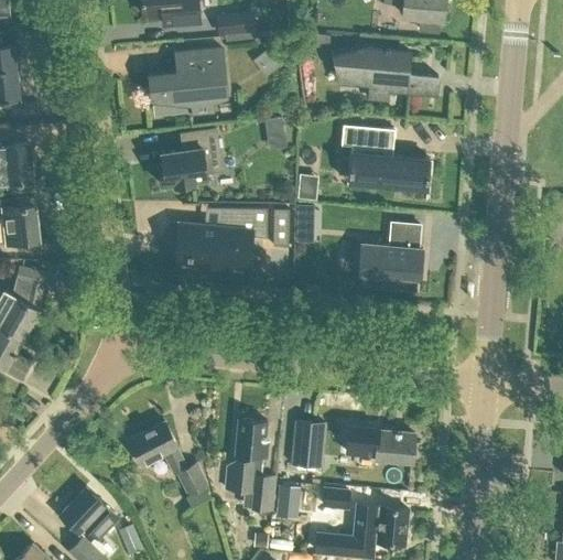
[(142,0),(144,15),(163,13),(164,24),(201,21),(198,0),(142,0)]
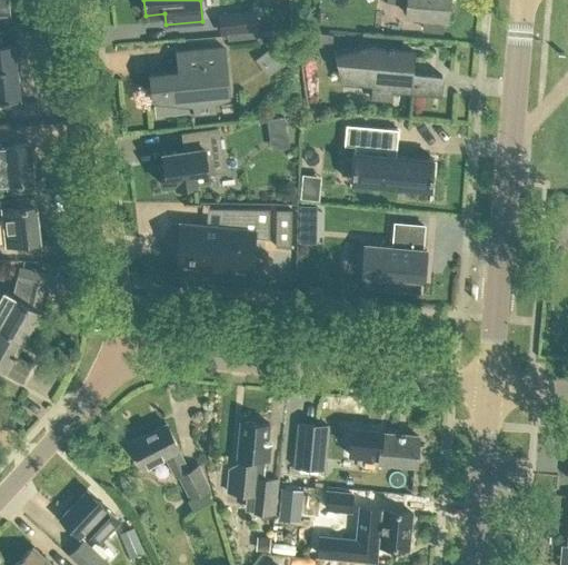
[(449,20),(450,0),(385,0),(385,2),(389,2),(388,3),(408,6),(408,17),(426,18),(425,31),(442,33),(444,20),(449,20)]
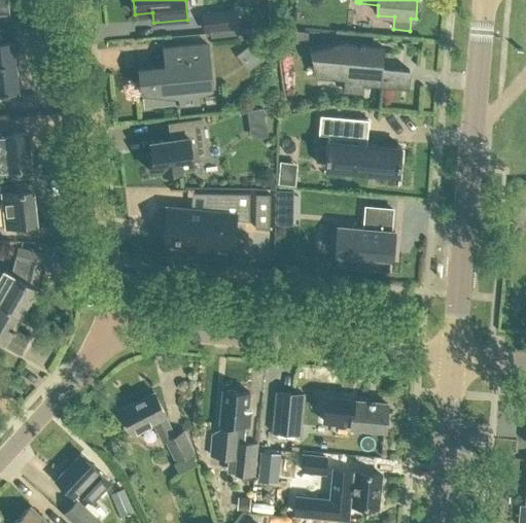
[(240,10),(203,15),(205,34),(242,30),(240,10)]
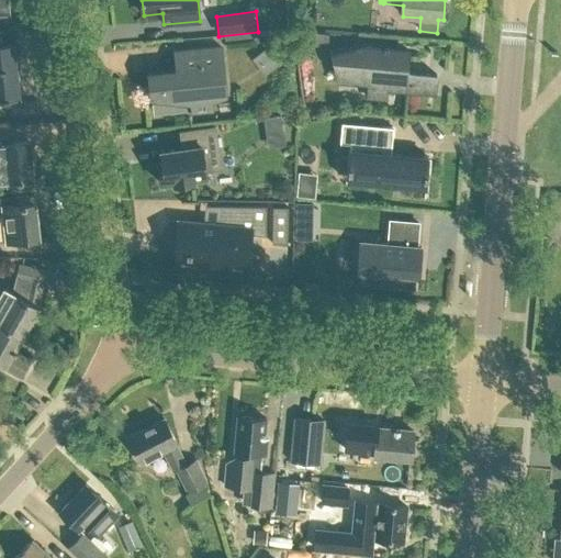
[(0,45),(0,101),(21,99),(17,67),(14,44),(11,44),(0,45)]
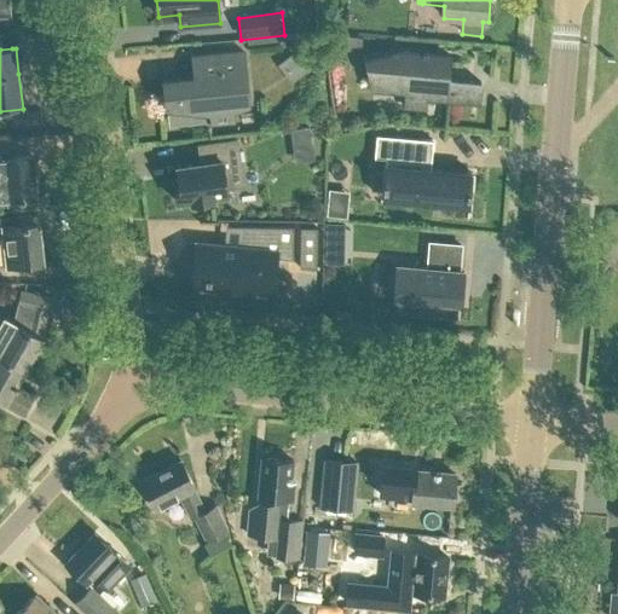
[(165,81),(167,108),(212,113),(212,122),(235,121),(234,111),(250,104),(244,52),(192,57),(195,79),(165,81)]
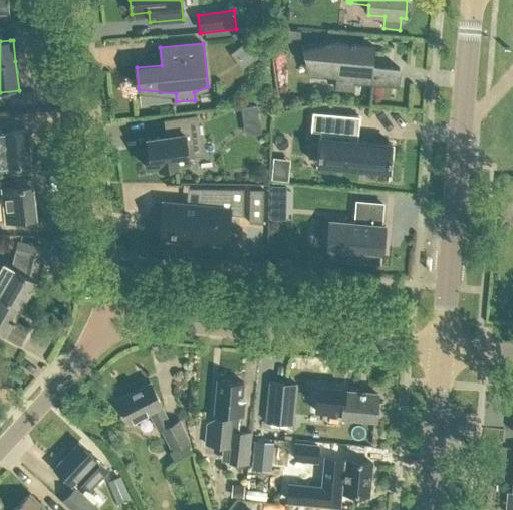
[(375,46),(334,43),(305,50),(309,71),(335,65),(339,65),(337,89),(354,90),(356,72),(371,73),(370,82),(400,84),(401,68),(373,66),(375,46)]
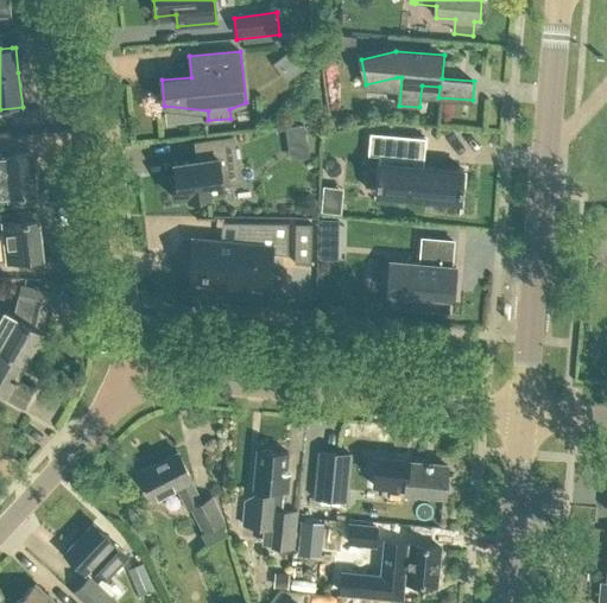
[(301,58),(280,64),(288,86),(308,80),(301,58)]
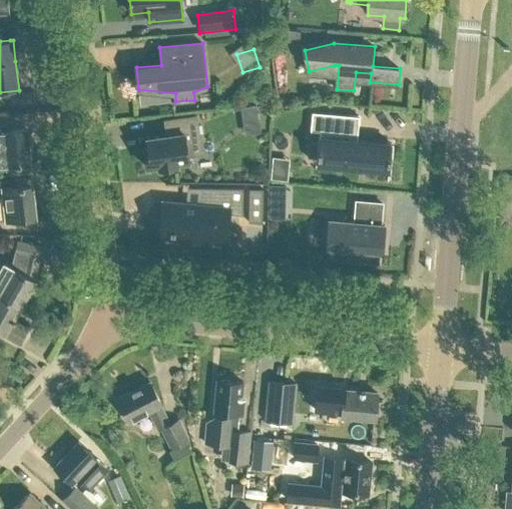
[(257,107),(241,110),(242,119),(259,117),(257,107)]
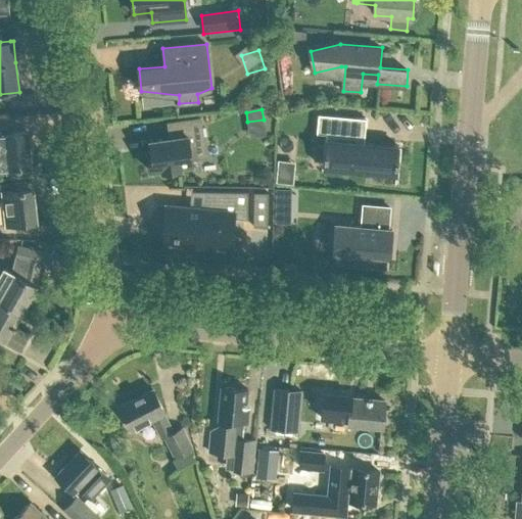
[(367,122),(319,118),(317,137),(326,138),(323,172),(397,178),(399,149),(364,146),(367,122)]
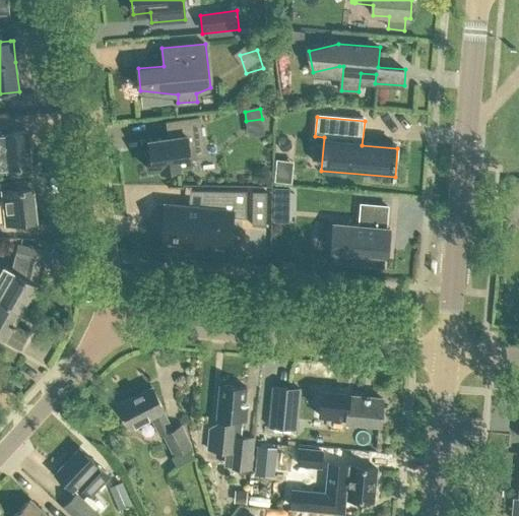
[(146,153),(149,173),(160,171),(161,174),(181,171),(180,168),(192,167),(191,162),(205,159),(199,120),(168,125),(170,140),(149,143),(150,152),(146,153)]
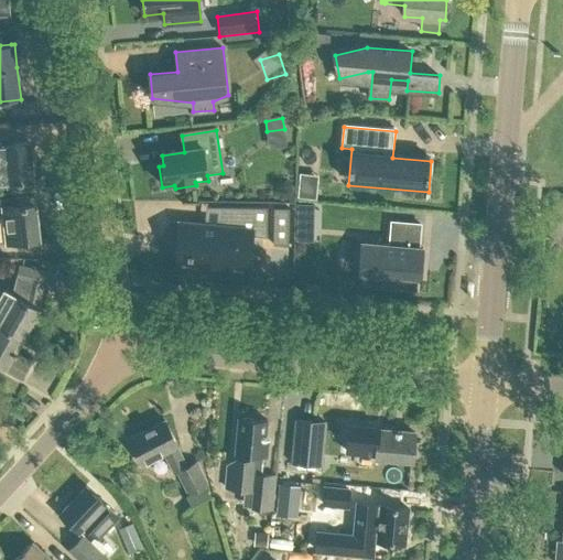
[(9,184),(33,182),(30,142),(11,144),(10,138),(0,138),(0,182),(8,182),(9,184)]
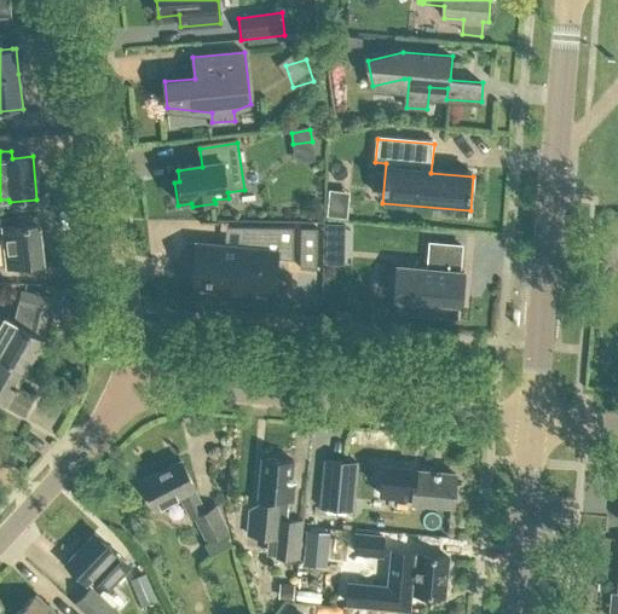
[(353,219),(352,201),(334,202),(335,220),(353,219)]
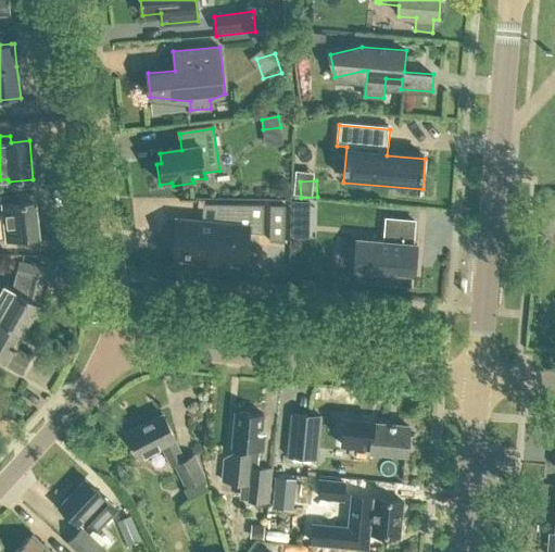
[(40,238),(35,193),(17,195),(19,204),(5,205),(4,203),(3,203),(2,199),(0,198),(0,215),(5,215),(9,241),(40,238)]
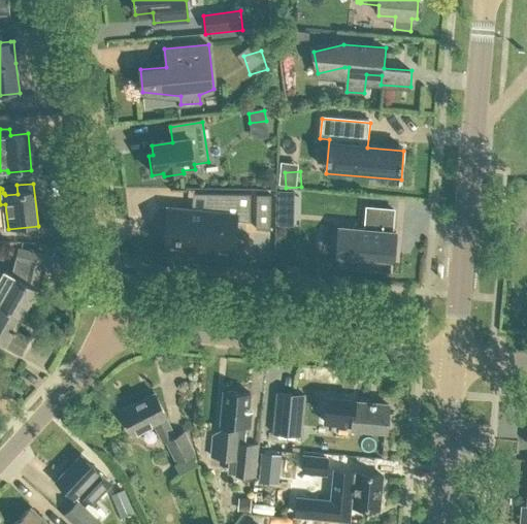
[(296,194),(280,194),(280,213),(296,213),(296,194)]
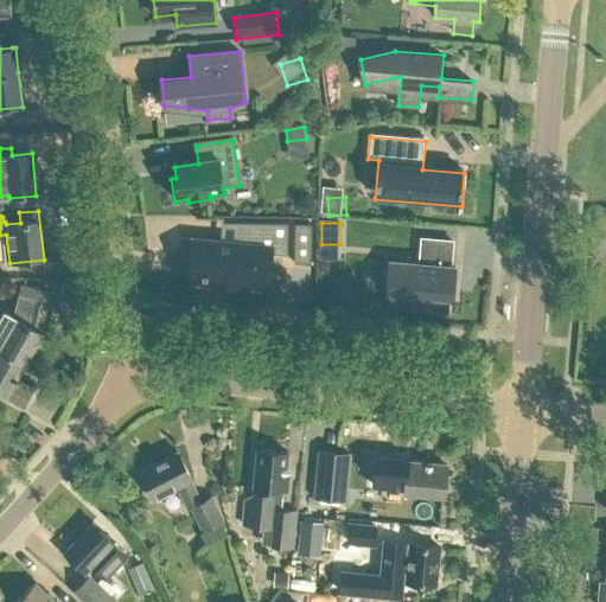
[(238,225),(236,248),(195,244),(192,276),(221,279),(219,294),(248,296),(249,282),(267,283),(269,256),(288,257),(288,226),(238,225)]
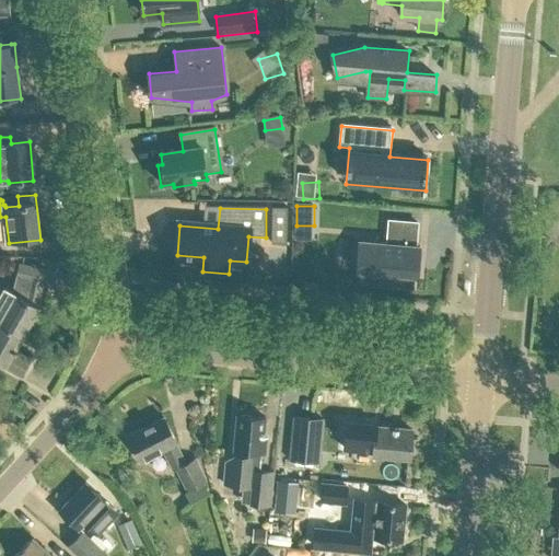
[(272,209),(271,245),(287,246),(288,209),(272,209)]
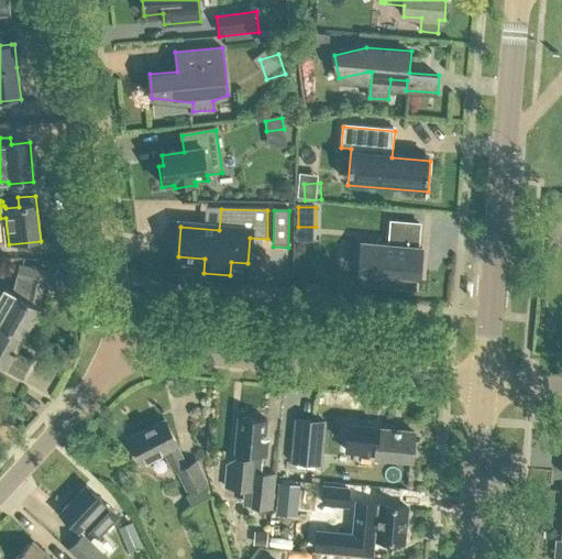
[(362,245),(359,275),(371,276),(370,288),(415,292),(416,280),(420,280),(422,250),(418,250),(420,227),(392,225),(389,248),(362,245)]
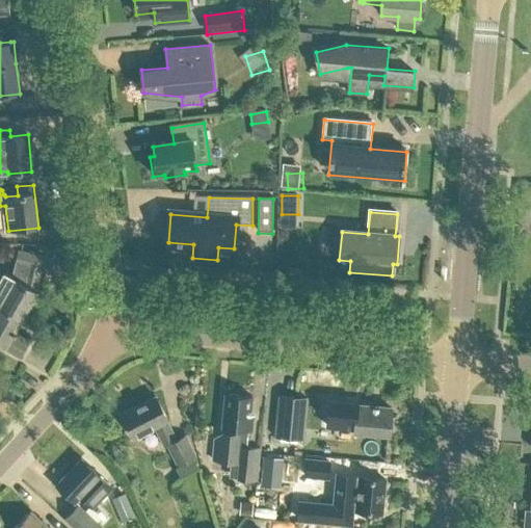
[(0,308),(23,321),(40,293),(38,292),(46,258),(21,253),(16,278),(7,292),(8,293),(0,308)]
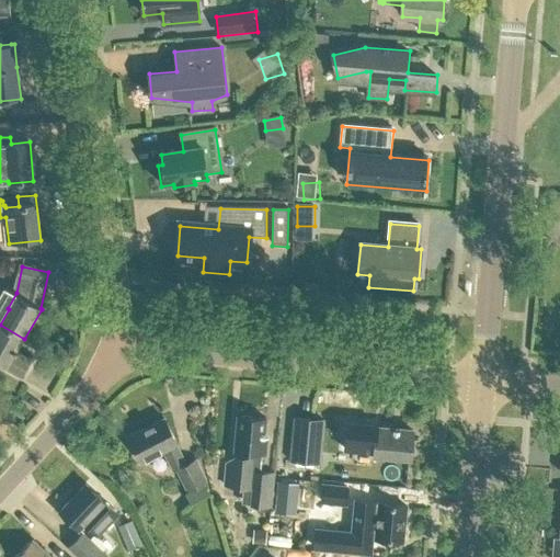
[(0,361),(8,365),(6,367),(24,378),(33,362),(19,353),(20,351),(18,350),(24,339),(0,325),(0,324),(0,361)]
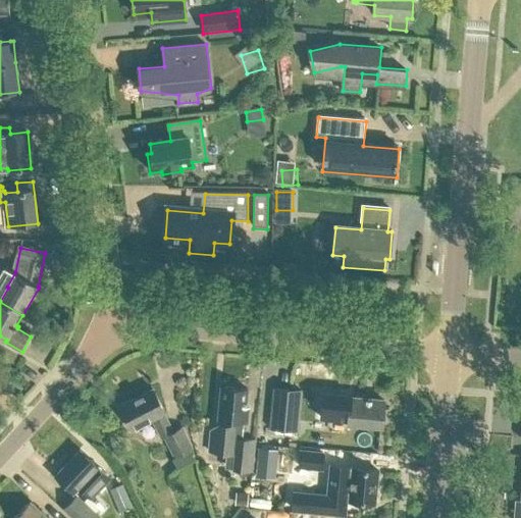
[(235,475),(252,477),(254,447),(242,446),(244,428),(247,428),(249,407),(246,407),(247,390),(221,387),(218,425),(211,430),(209,458),(237,460),(235,475)]
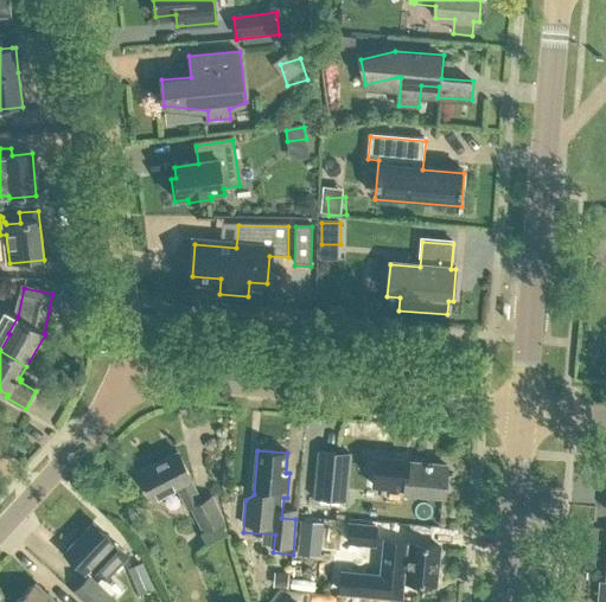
[(178,454),(140,475),(154,500),(177,488),(190,511),(193,508),(206,532),(228,520),(215,497),(204,503),(191,480),(192,480),(178,454)]
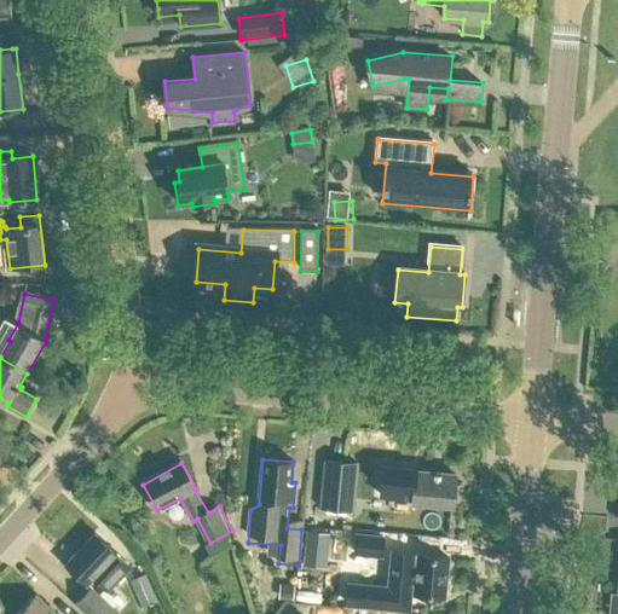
[(327,464),(322,510),(352,513),(357,467),(327,464)]
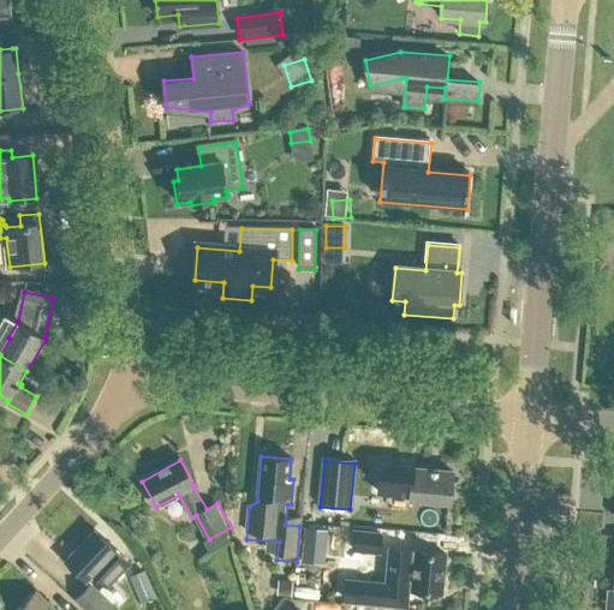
[(453,503),(455,476),(415,471),(416,466),(382,465),(381,484),(399,486),(412,488),(411,498),(413,498),(417,503),(424,503),(428,500),(453,503)]
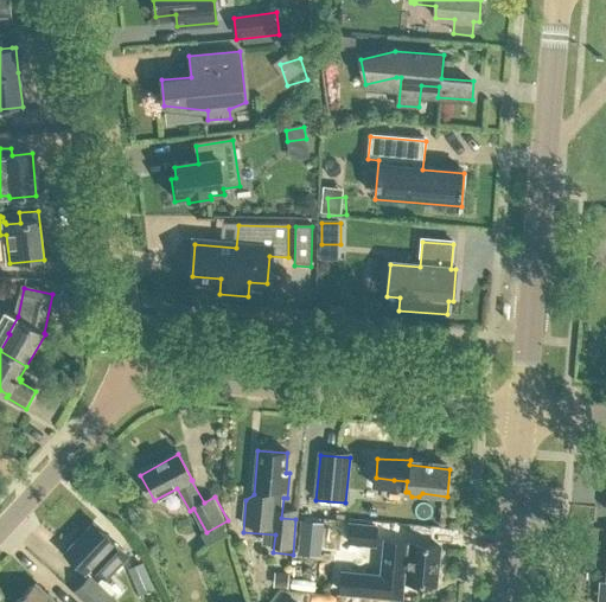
[(85,576),(91,569),(102,580),(125,555),(93,525),(64,556),(85,576)]
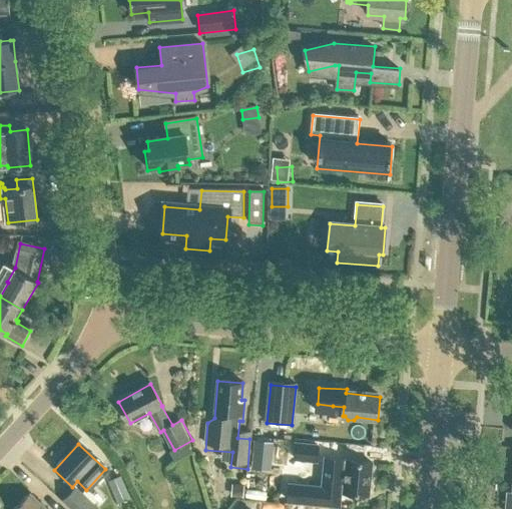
[(295,444),(294,460),(318,462),(319,446),(295,444)]
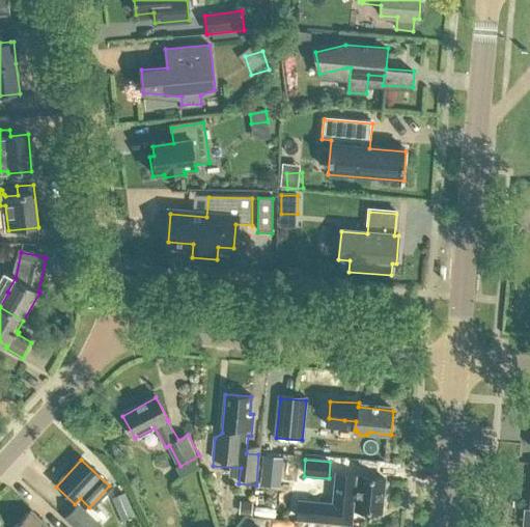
[(340,511),(383,515),(387,481),(360,478),(360,481),(343,480),(342,494),(340,511)]
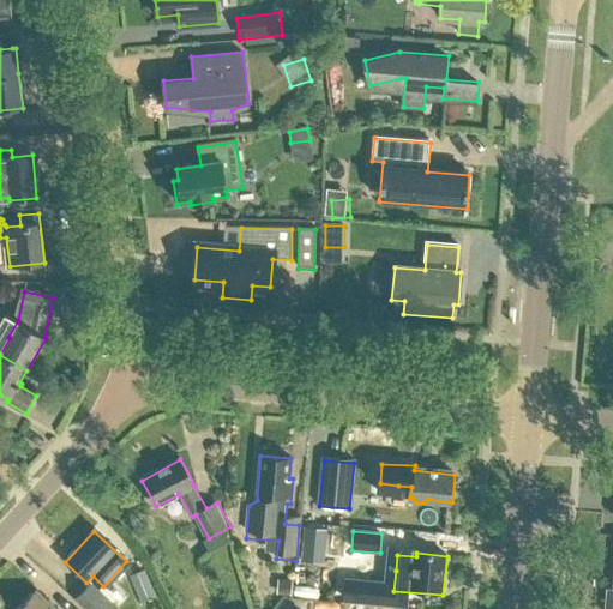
[(128,576),(140,603),(157,596),(145,570),(128,576)]
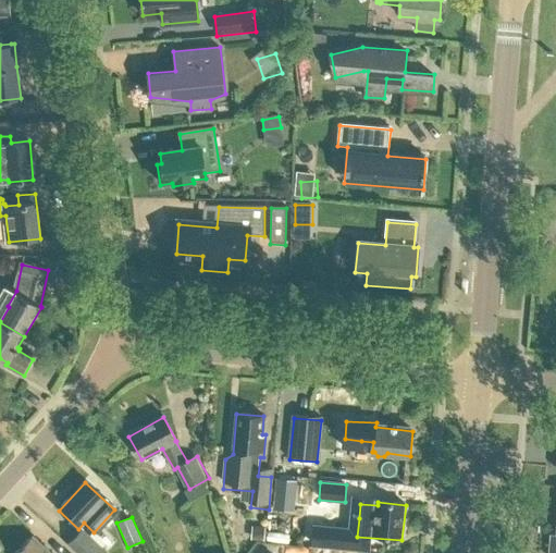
[(251,528),(250,541),(264,542),(266,529),(251,528)]
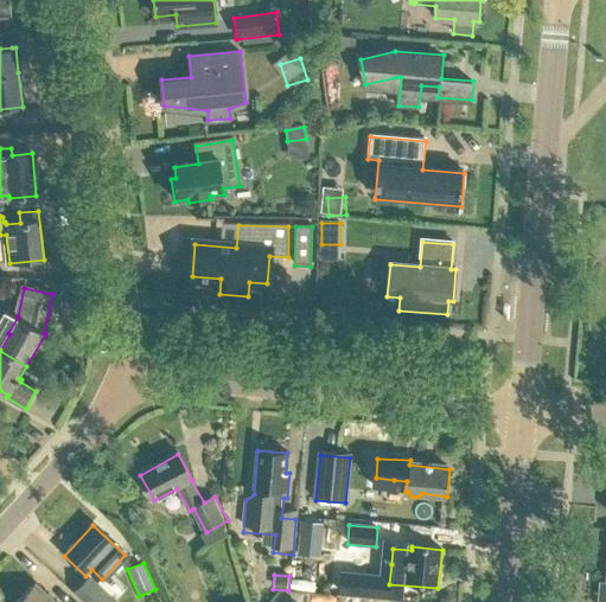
[(72,593),(82,601),(116,601),(88,576),(72,593)]
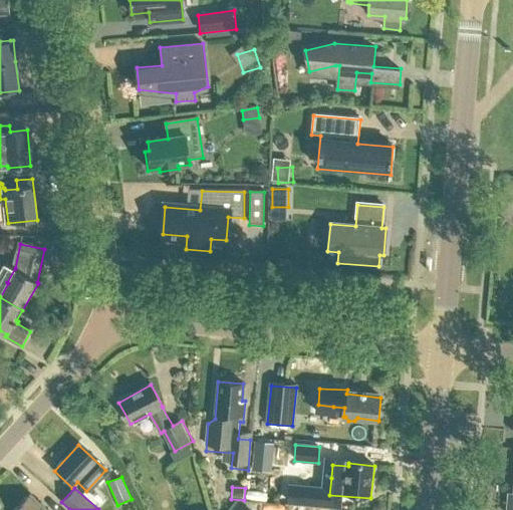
[(44,509),(29,496),(16,509),(44,509)]
